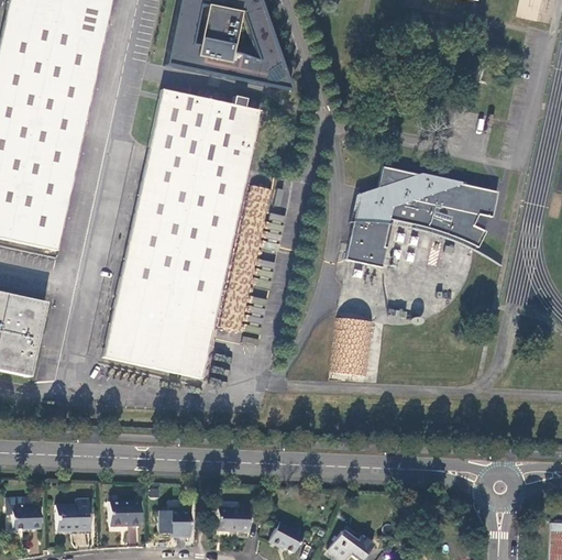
[(0,235),(58,250),(112,0),(9,0),(0,45),(0,235)]
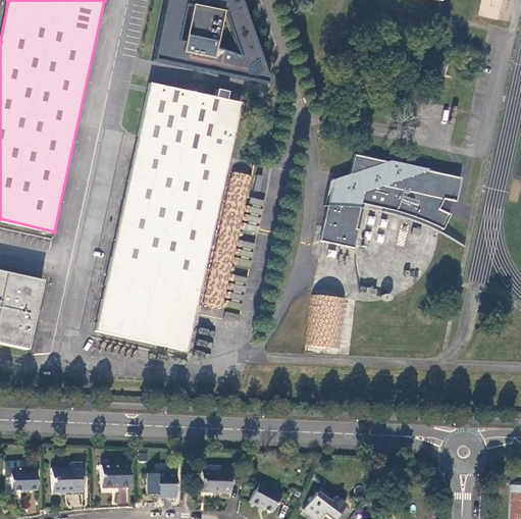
[(166,0),(155,58),(269,83),(241,0),(166,0)]
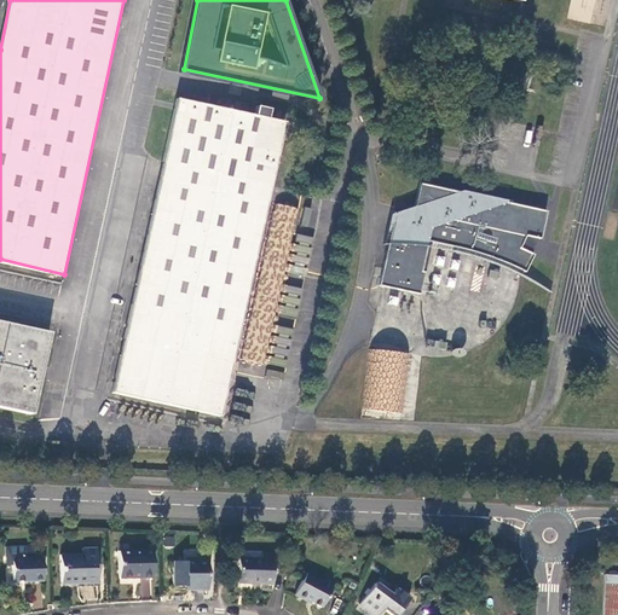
[(256,114),(179,97),(167,151),(114,390),(223,415),(275,174),(287,121),(270,117),(256,114)]
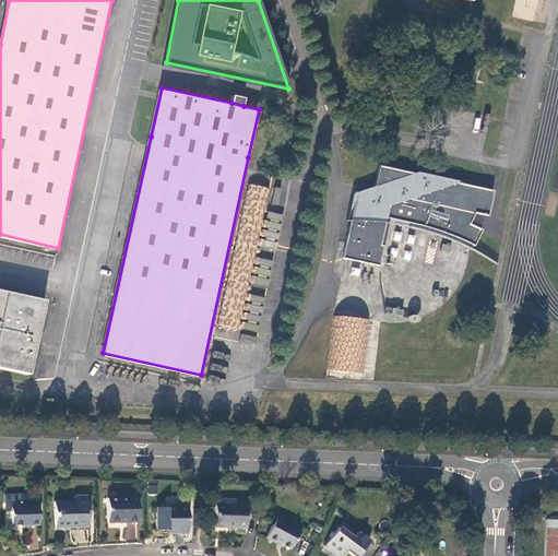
[(246,97),(234,95),(232,103),(244,106),(246,97)]
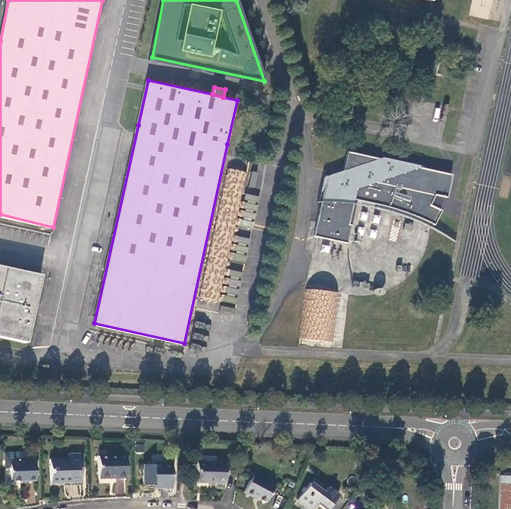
[(399,161),(349,150),(345,171),(342,184),(327,181),(319,219),(316,234),(349,242),(353,223),(351,223),(356,198),(382,204),(392,206),(400,209),(407,211),(412,213),(414,214),(417,215),(422,217),(426,219),(431,221),(433,222),(436,224),(443,209),(431,203),(436,193),(448,196),(453,173),(399,161)]
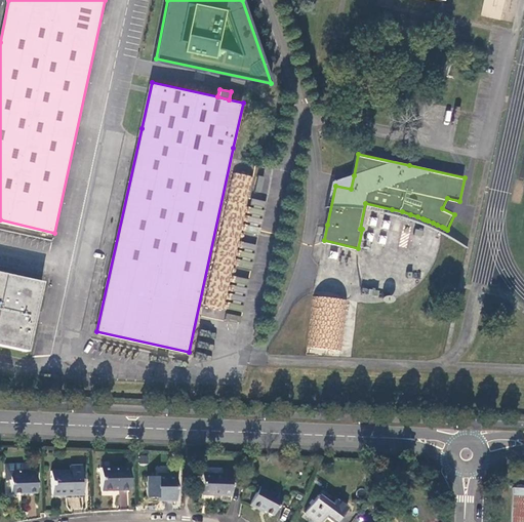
[(220,273),(232,275),(254,173),(235,169),(229,196),(227,196),(223,214),(220,213),(216,231),(220,231),(214,259),(223,262),(220,273)]
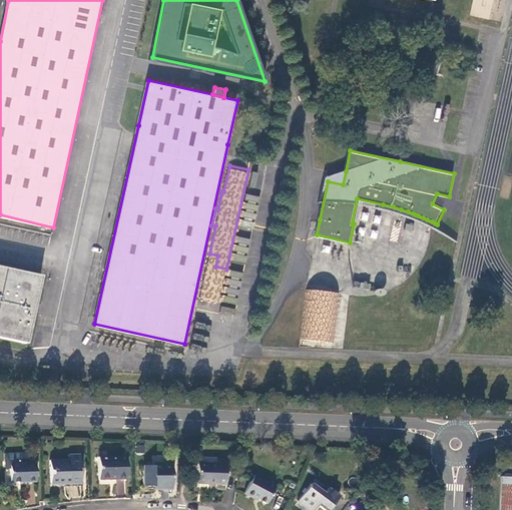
[(43,275),(0,265),(0,336),(29,343),(43,275)]
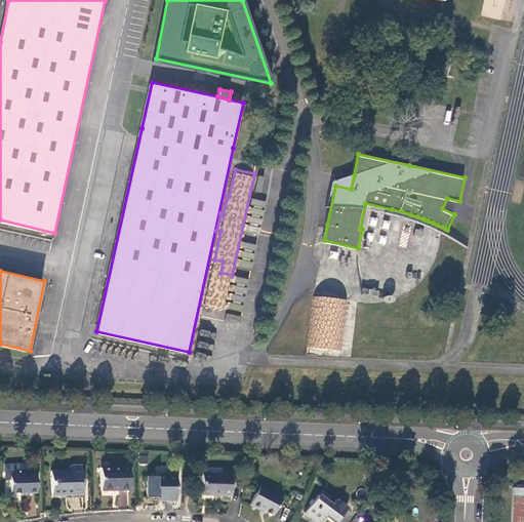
[(340,330),(344,303),(331,302),(332,294),(315,292),(311,325),(320,326),(320,328),(340,330)]
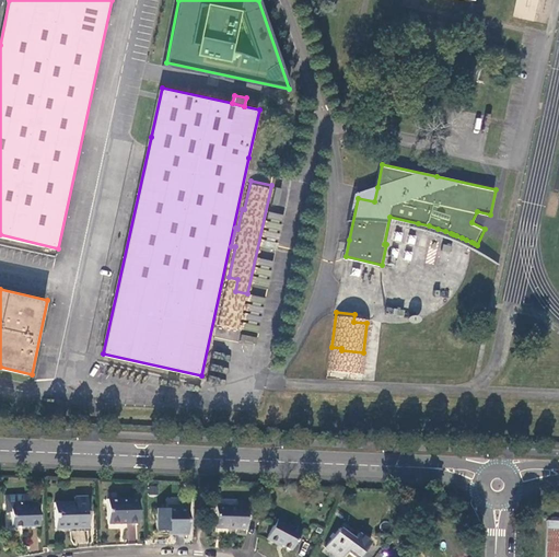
[(24,491),(6,492),(7,510),(12,510),(12,523),(39,522),(38,503),(24,503),(24,491)]
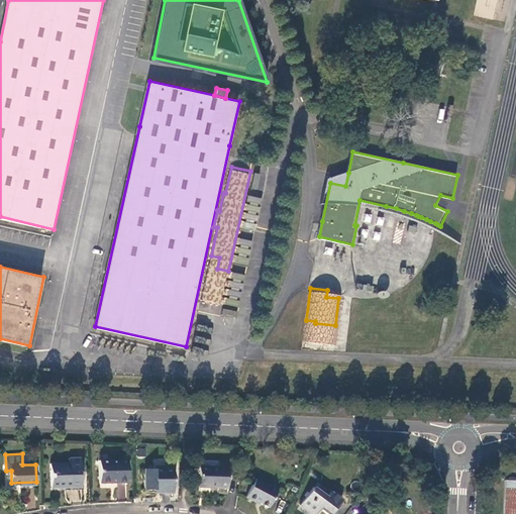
[(81,482),(80,455),(70,455),(70,459),(50,461),(52,486),(65,485),(65,483),(81,482)]
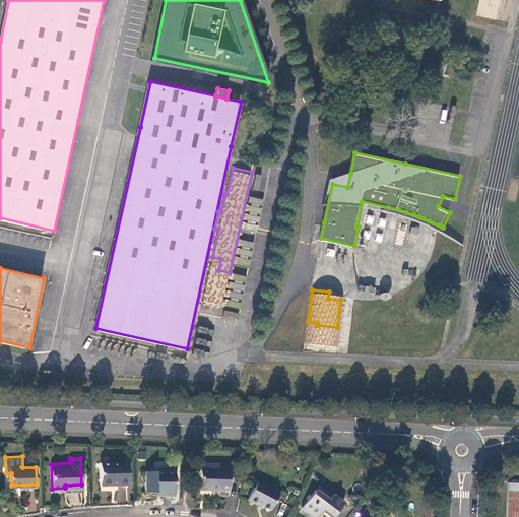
[(128,461),(101,461),(102,482),(128,482),(128,461)]
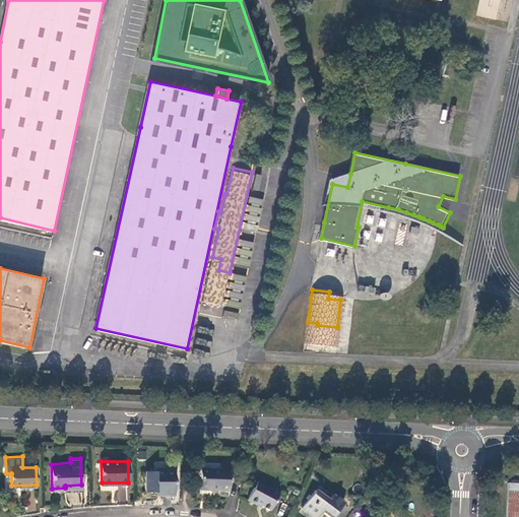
[(229,486),(230,462),(221,462),(221,467),(201,466),(201,486),(229,486)]
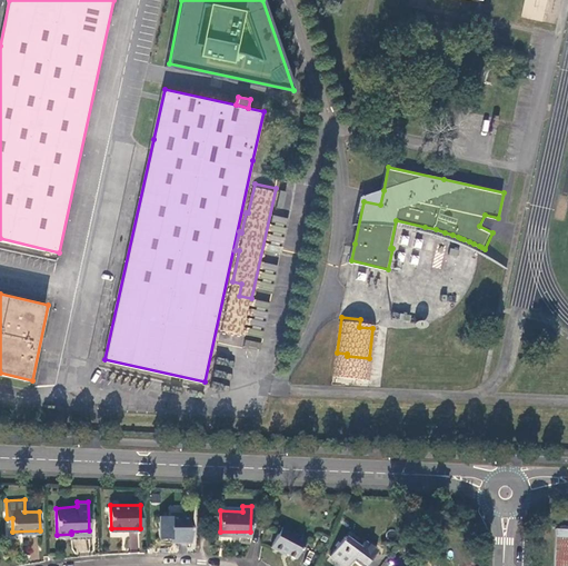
[(190,538),(191,509),(180,510),(179,513),(159,513),(159,535),(179,536),(180,538),(190,538)]
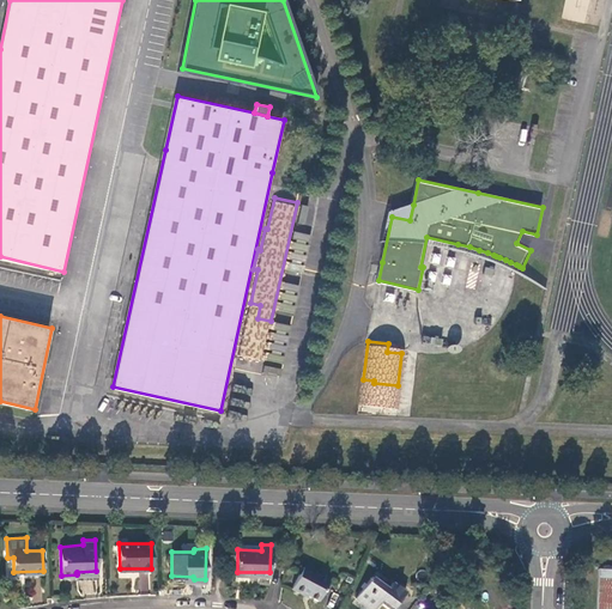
[(327,578),(302,565),(291,585),(300,591),(301,589),(317,598),(327,578)]
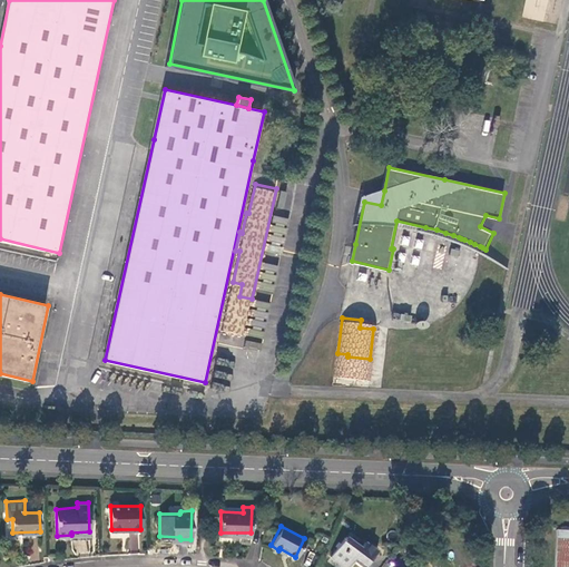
[(363,566),(375,548),(364,539),(360,546),(345,535),(331,555),(346,566),(352,558),(363,566)]
